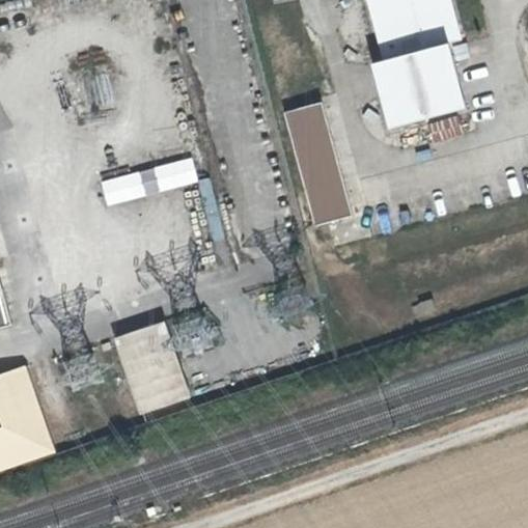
[(367,0),(382,49),(370,52),(389,129),(466,108),(446,32),(459,29),(450,0),(367,0)]
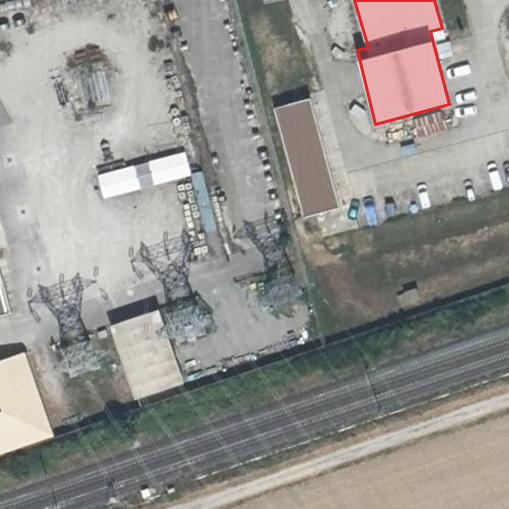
[(336,207),(309,97),(273,107),(300,217),(336,207)]
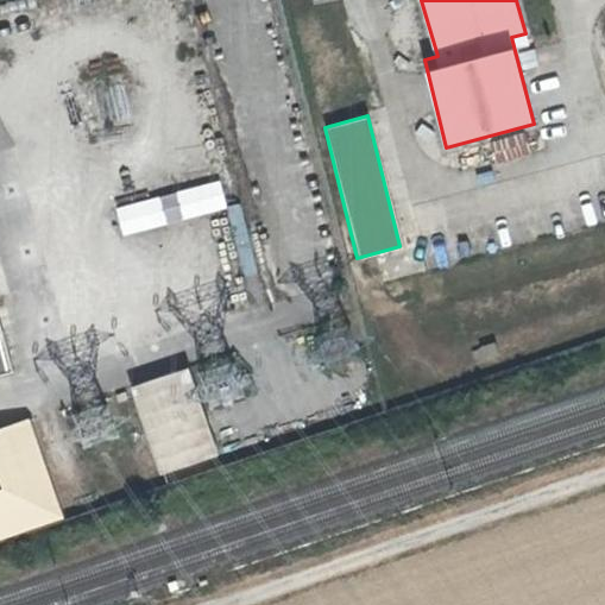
[(118,232),(222,203),(215,174),(109,202),(118,232)]
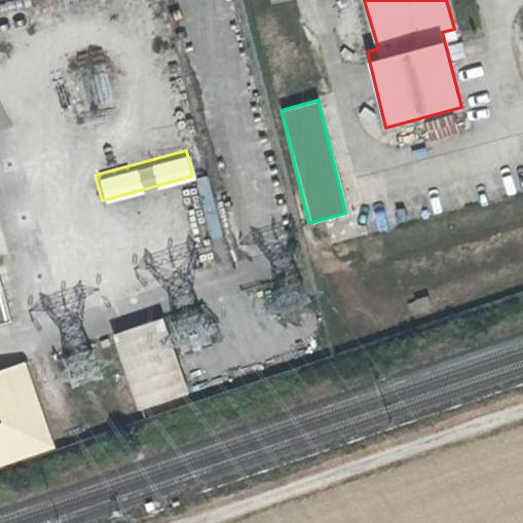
[(0,324),(13,321),(0,270),(0,324)]
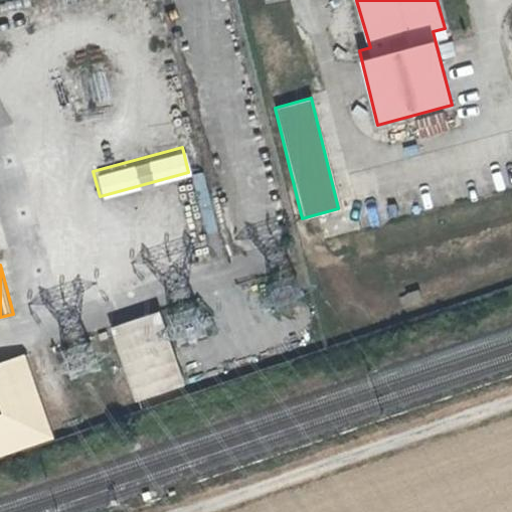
[(159,316),(110,333),(136,405),(185,388),(159,316)]
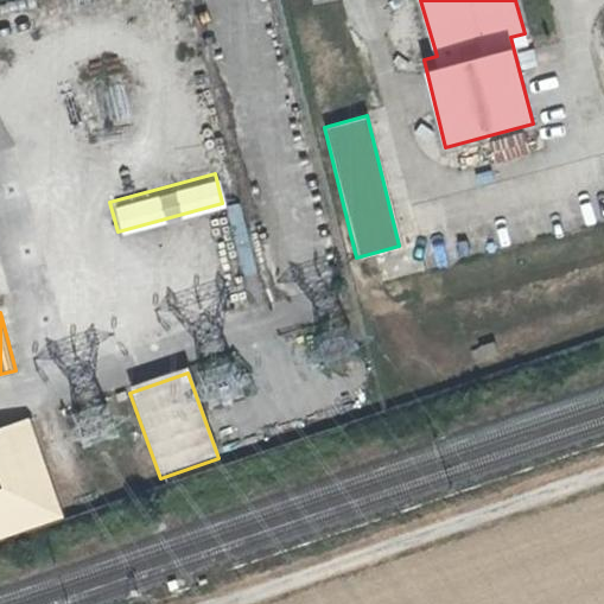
[(0,538),(62,517),(27,414),(0,423),(0,479),(2,485),(0,485),(0,538)]
